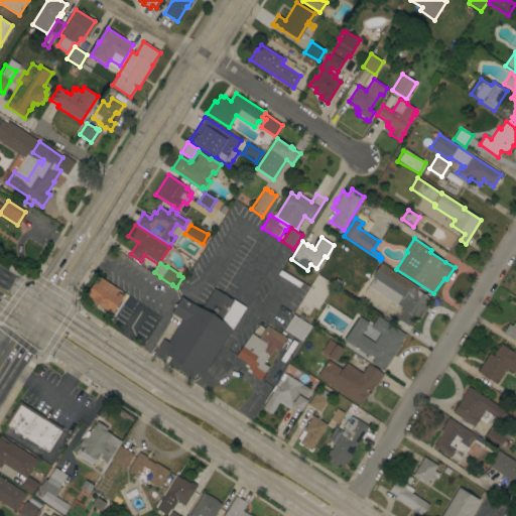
[(419,288),(417,290),(429,298),(425,303),(429,306),(424,312),(421,310),(417,317),(414,315),(408,326),(397,318),(403,308),(397,304),(397,305),(368,286),(374,278),(372,277),(381,263),(419,288)]
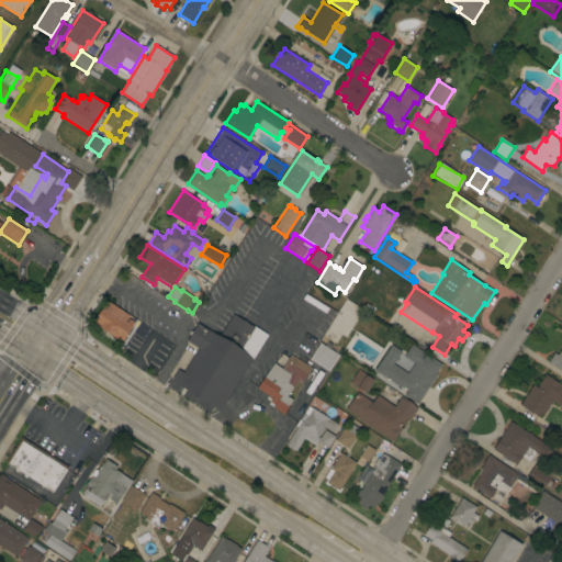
[(128,315),(125,321),(127,322),(130,319),(134,323),(122,340),(117,337),(116,338),(98,326),(99,325),(93,322),(107,301),(128,315)]
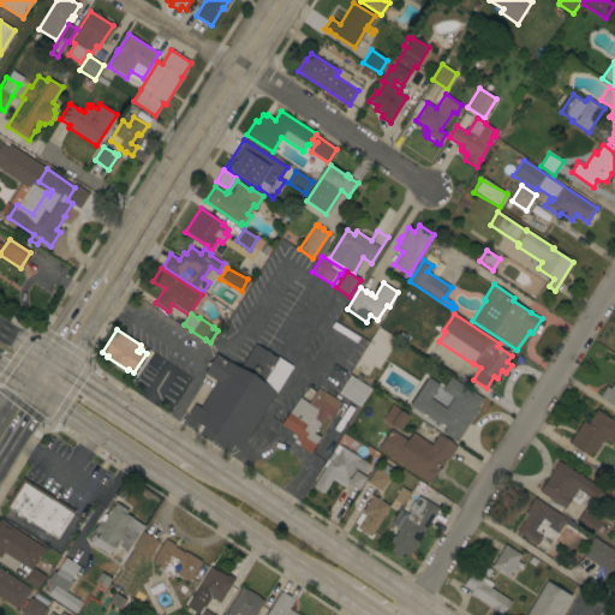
[(276,393),(275,393),(269,402),(270,402),(266,412),(264,411),(242,448),(187,415),(195,405),(199,407),(216,381),(204,372),(208,366),(207,365),(209,363),(210,363),(216,353),(239,369),(255,344),(278,358),(278,357),(293,366),(276,393)]
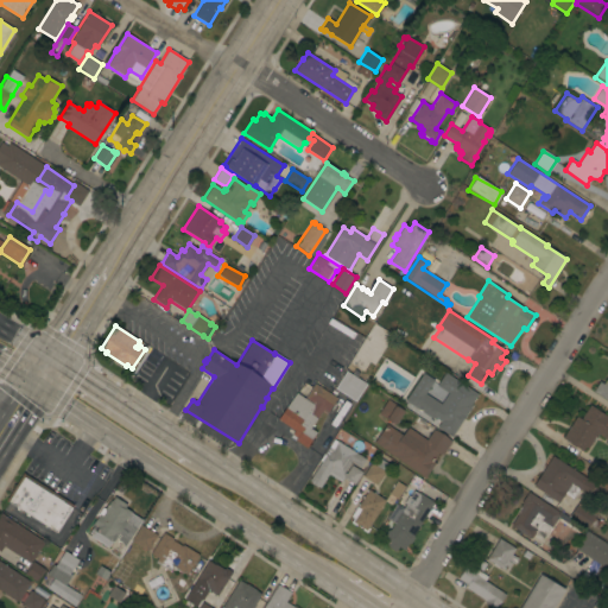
[(335,388),(346,371),(366,384),(355,401),(335,388)]
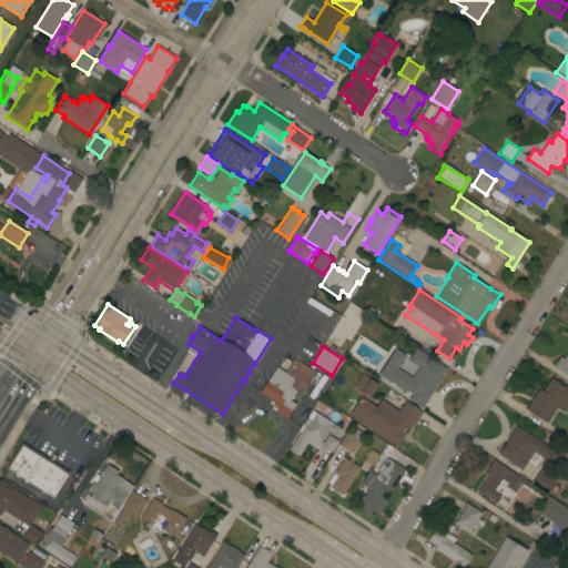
[(446,368),(439,378),(440,378),(422,408),(408,399),(412,394),(404,388),(401,395),(375,378),(395,348),(405,355),(397,367),(412,377),(418,367),(408,361),(416,348),(446,368)]
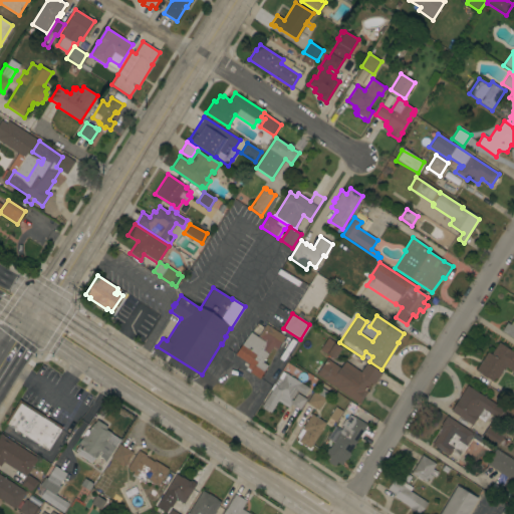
[(513,338),(502,330),(507,322),(510,324),(512,321),(513,322),(513,338)]
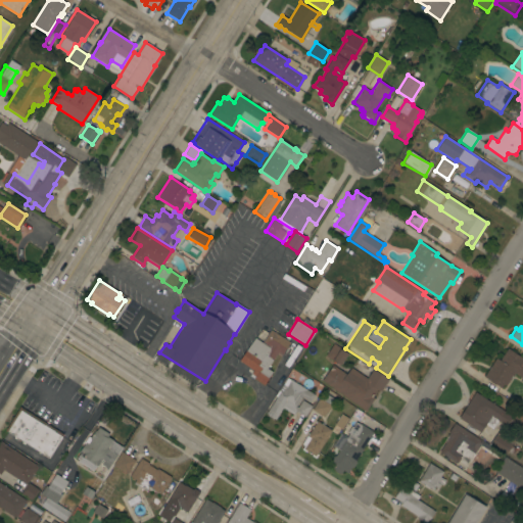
[(290,342),(282,355),(278,352),(273,360),(267,368),(273,372),(264,385),(254,379),(255,377),(251,374),(253,370),(239,361),(254,338),(263,342),(271,330),(290,342)]
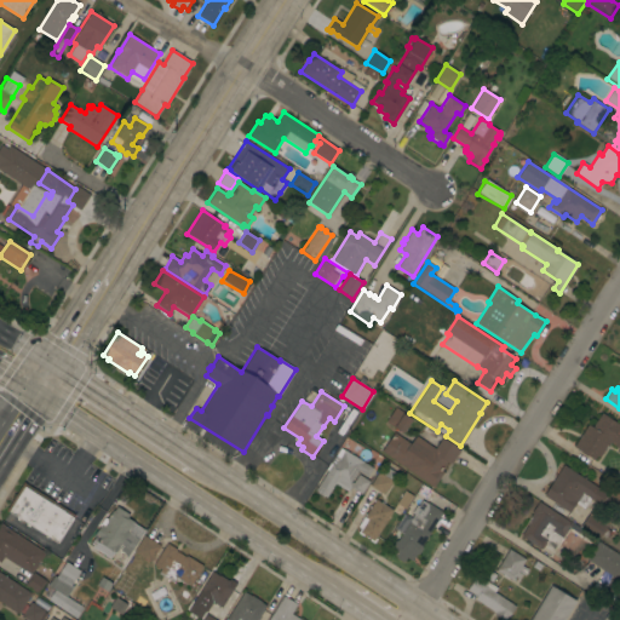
[(396,407),(405,413),(405,414),(413,420),(403,434),(396,428),(395,429),(385,422),(396,407)]
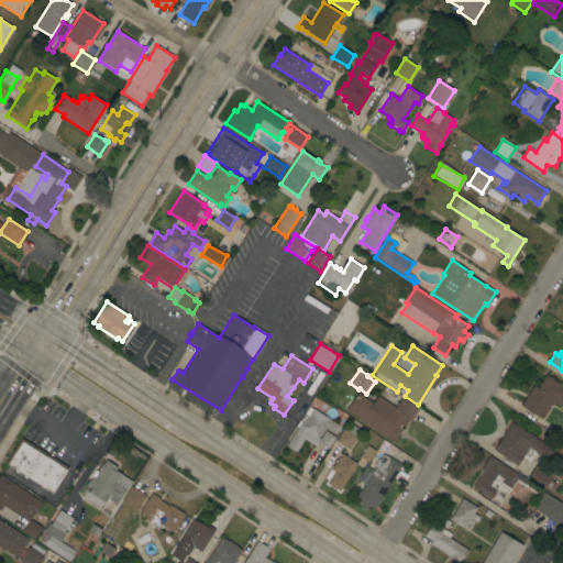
[(562,407),(553,401),(544,416),(542,414),(539,418),(533,414),(532,415),(527,410),(521,406),(533,386),(538,388),(547,375),(561,385),(562,385),(562,407)]
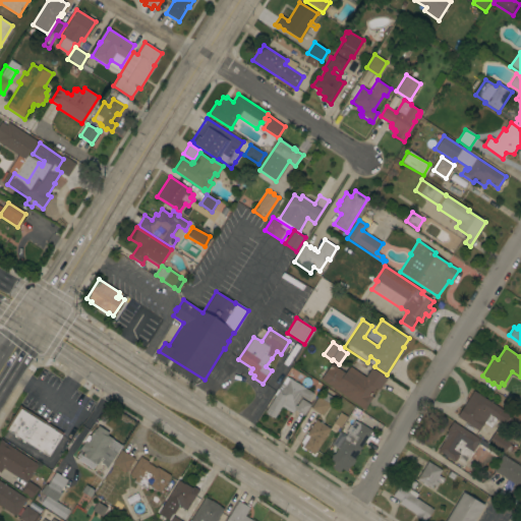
[(321,380),(331,363),(345,373),(350,366),(365,377),(371,367),(387,379),(380,390),(375,388),(370,395),(373,397),(364,410),(321,380)]
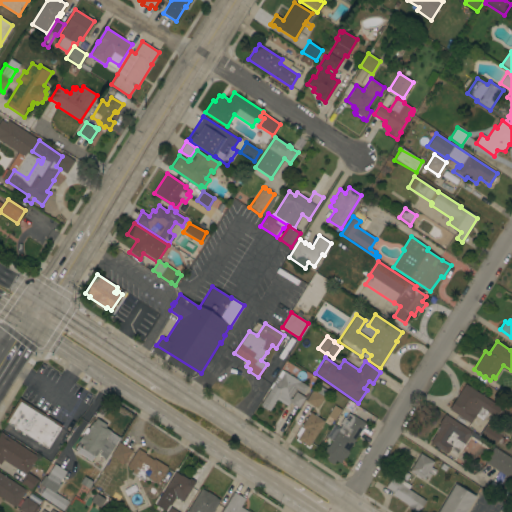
[(308,387),(304,394),(295,389),(290,398),(291,399),(296,392),(305,397),(298,408),(289,402),(287,406),(276,399),(269,411),(267,410),(262,407),(262,406),(260,405),(274,383),(272,383),(280,370),(308,387)]
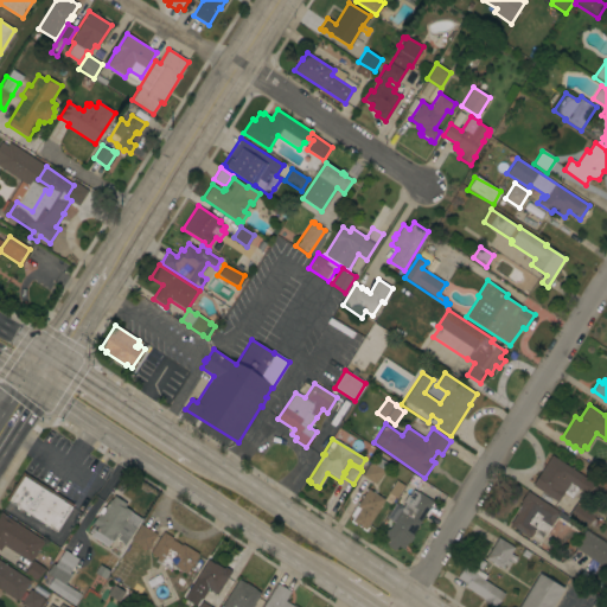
[(570,468),(572,466),(574,468),(573,470),(594,484),(587,494),(577,489),(572,498),(564,492),(557,503),(532,485),(551,455),(570,468)]
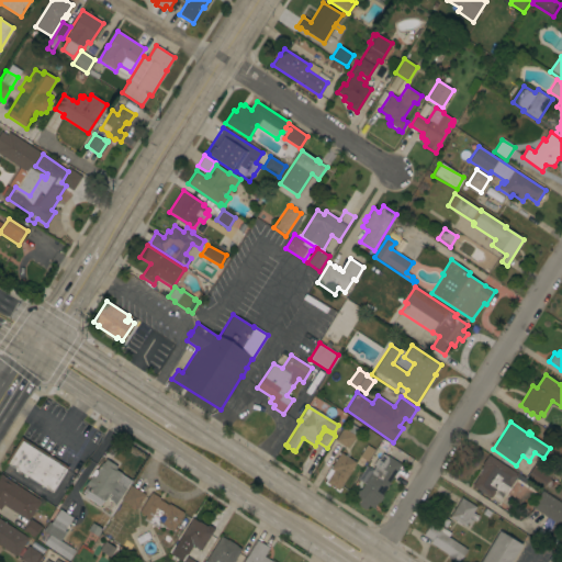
[(344,427),(356,436),(348,448),(335,440),(344,427)]
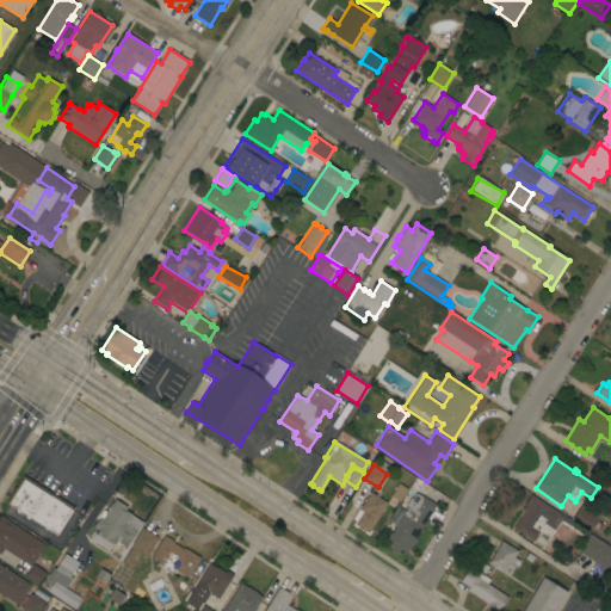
[(29,518),(28,519),(25,518),(26,516),(6,504),(23,475),(74,507),(56,536),(29,518)]
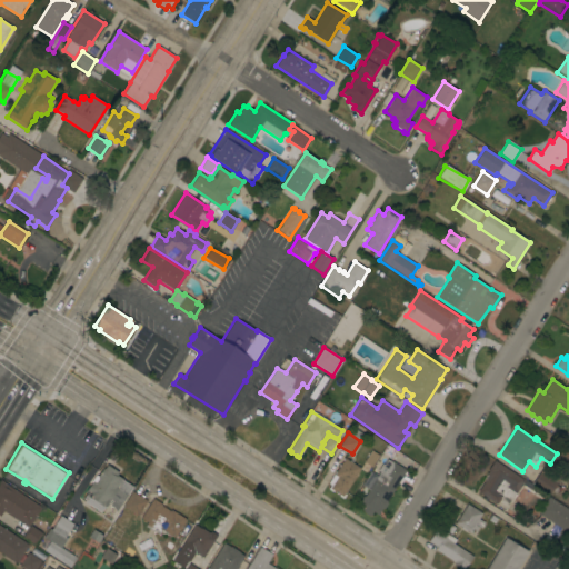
[(363,461),(370,450),(378,455),(371,466),(363,461)]
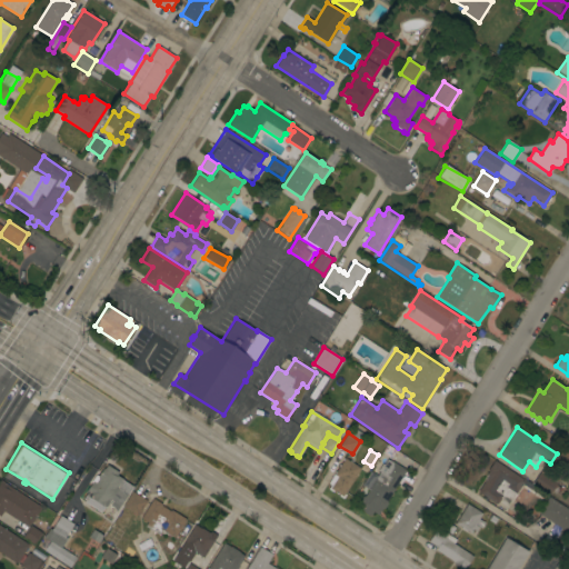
[(343,493),(346,495),(342,498),(338,496),(339,495),(333,490),(332,491),(328,489),(330,485),(328,483),(343,458),(360,468),(343,493)]
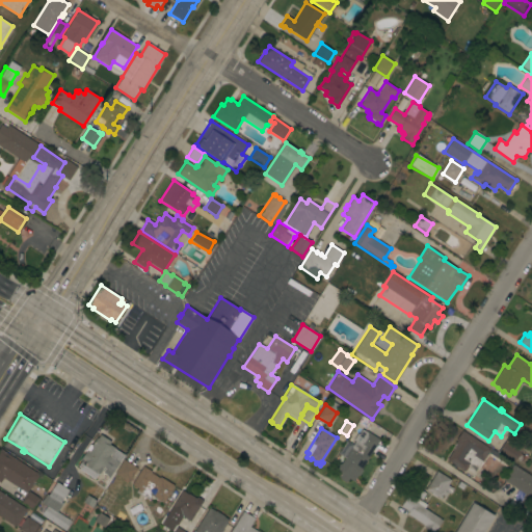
[(369,457),(362,469),(363,471),(360,475),(357,476),(353,481),(349,479),(347,481),(344,482),(340,479),(340,477),(334,474),(337,469),(336,468),(340,462),(341,462),(344,458),(338,454),(349,437),(353,440),(357,433),(358,434),(362,429),(366,431),(367,431),(379,440),(369,457)]
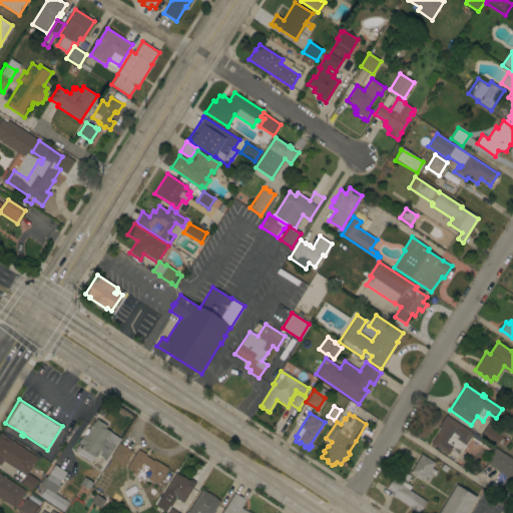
[(431,443),(440,429),(439,428),(440,425),(446,415),(473,433),(474,433),(481,437),(478,441),(471,437),(465,445),(458,455),(451,450),(448,455),(431,443)]
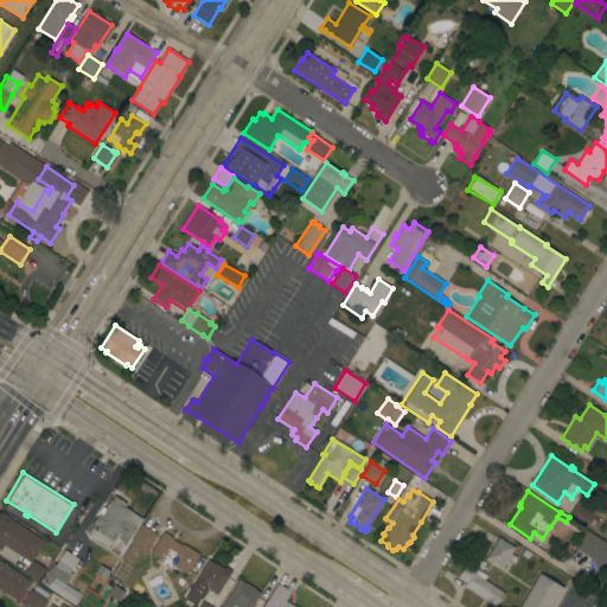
[(128,541),(123,537),(121,541),(117,538),(120,535),(117,534),(113,542),(112,541),(107,547),(90,536),(91,534),(89,532),(94,525),(93,524),(98,516),(97,515),(102,506),(104,509),(110,499),(112,500),(114,496),(127,504),(125,508),(131,511),(131,512),(142,519),(128,541)]
